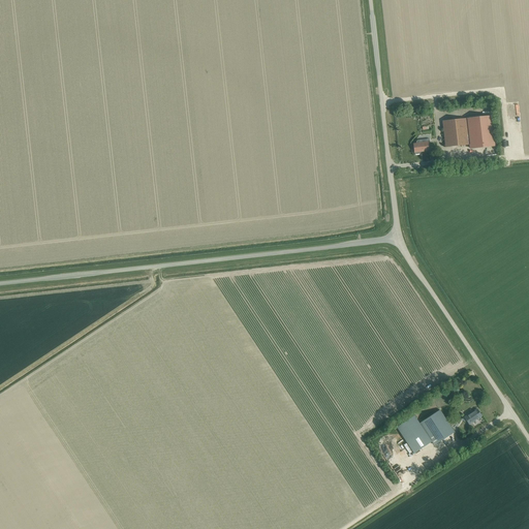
[(469,145),(470,149),(494,146),(490,116),(467,119),(469,145)]
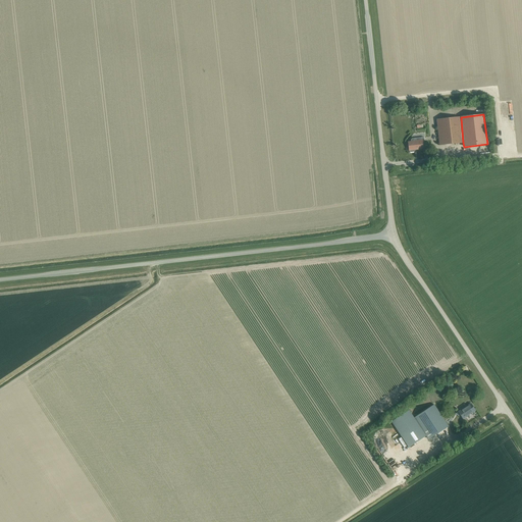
[(463,143),(461,117),(436,119),(439,145),(463,143)]
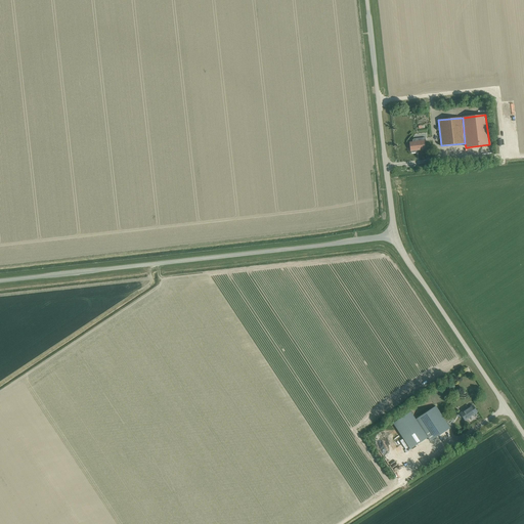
[(410,151),(425,149),(424,141),(420,141),(420,139),(416,139),(416,142),(409,142),(410,151)]
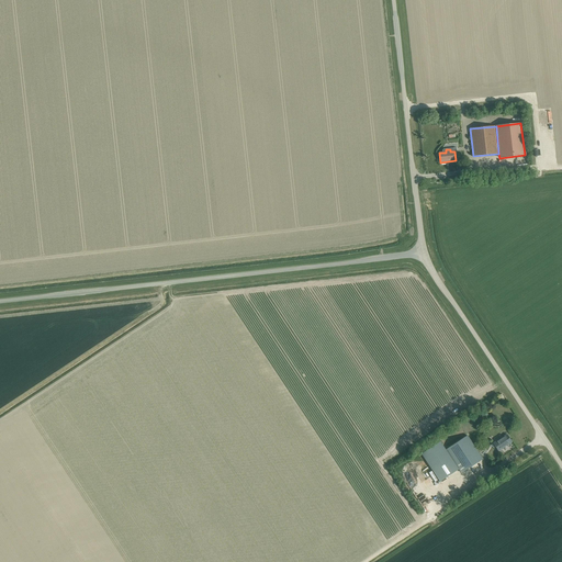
[(498,451),(512,442),(506,435),(493,444),(498,451)]
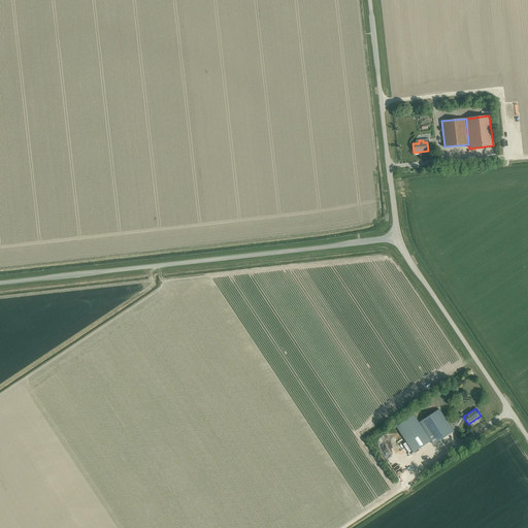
[(438,409),(419,423),(430,440),(431,440),(433,444),(453,431),(450,426),(448,423),(438,409)]
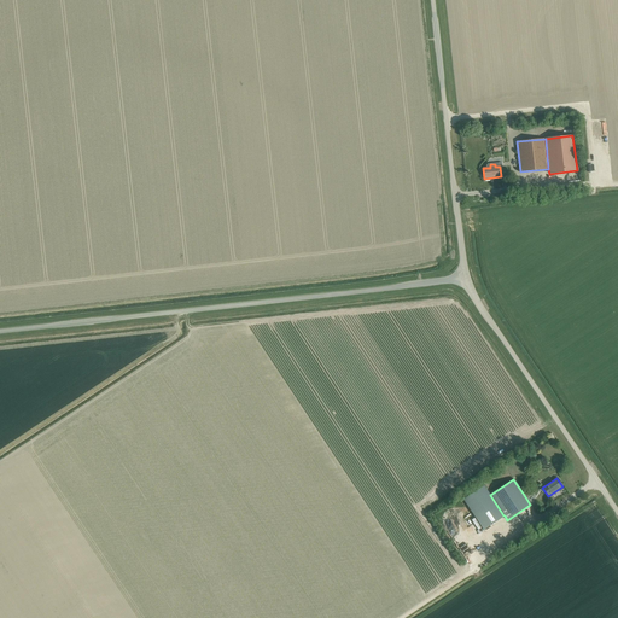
[(503,516),(490,495),(484,485),(464,499),(483,530),(503,516)]
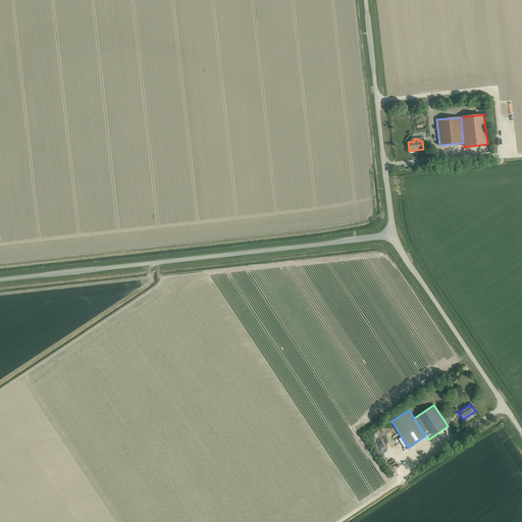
All buildings are outlined.
